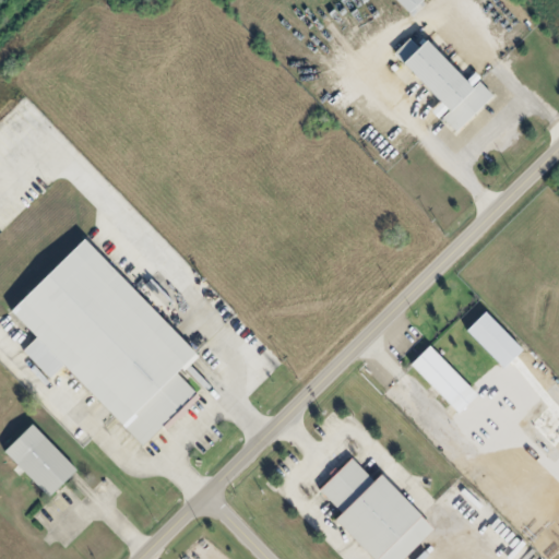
[(418,0),(391,0),(404,13),(418,0)]
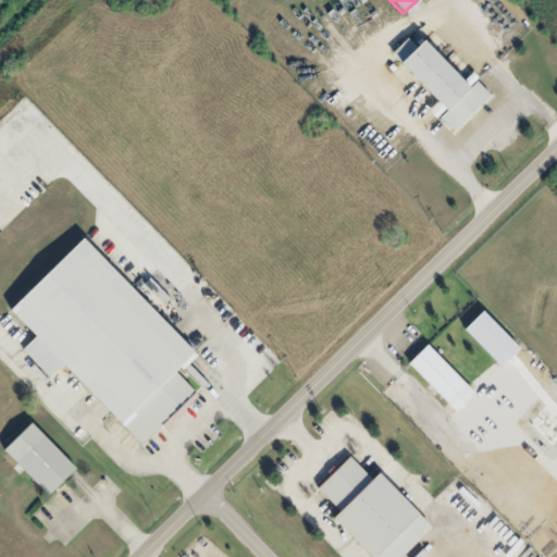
[(421,39),(412,46),(405,38),(388,54),(436,103),(428,112),(434,119),(436,116),(452,132),(490,96),(474,81),(468,87),(421,39)]
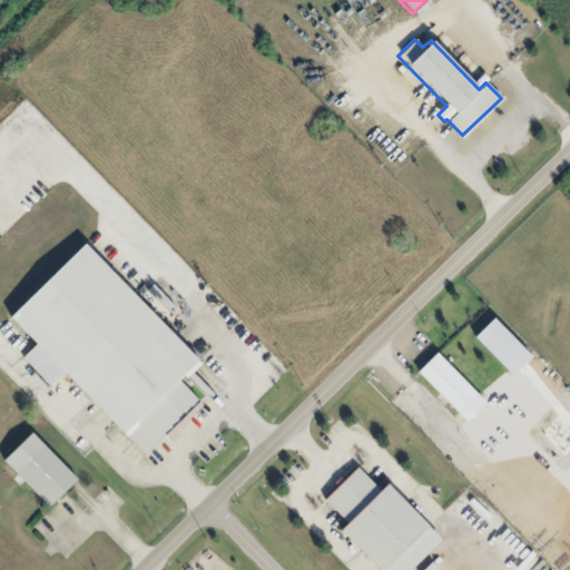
[(85,245),(198,359),(124,433),(10,318),(85,245)]
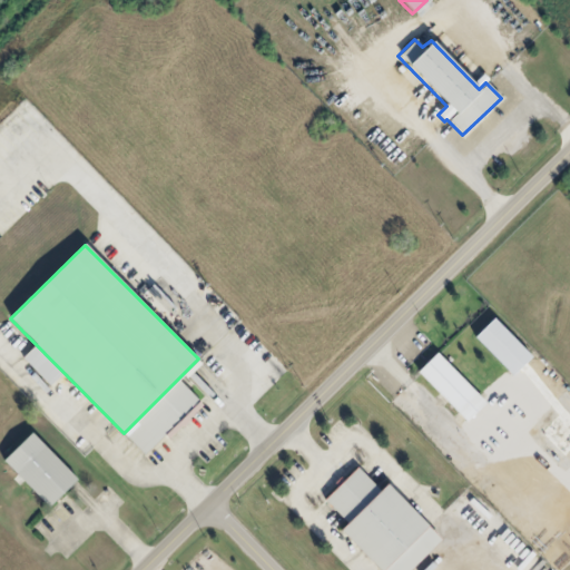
[(510,376),(530,357),(492,317),(472,336),(510,376)]
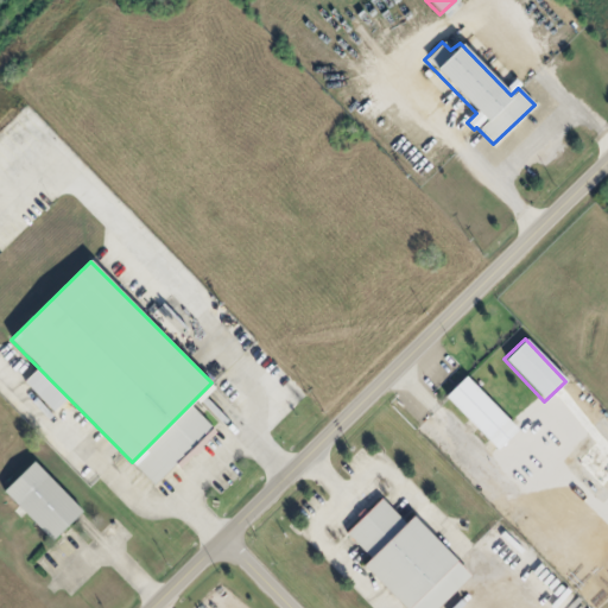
[(517,430),(464,375),(443,397),(495,450),(517,430)]
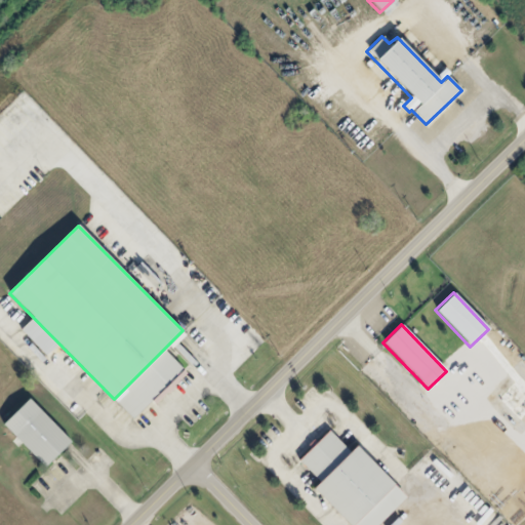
[(71,441),(45,467),(5,426),(31,400),(71,441)]
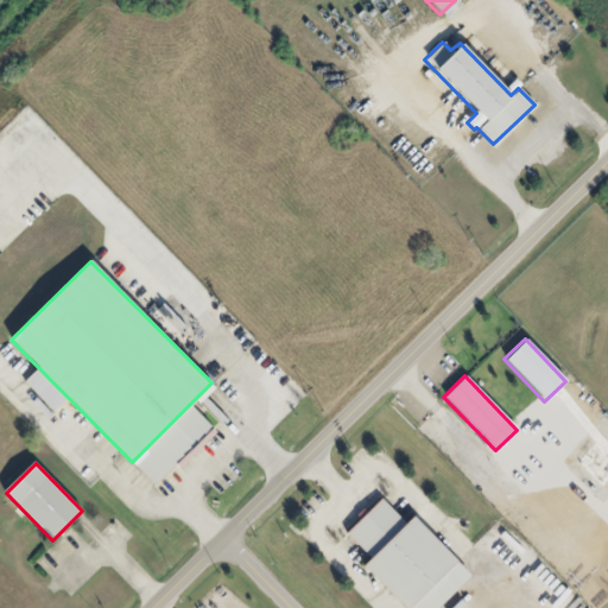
[(360,565),(401,607),(435,607),(468,575),(410,515),(403,521),(380,498),(344,533),(367,557),(360,565)]
